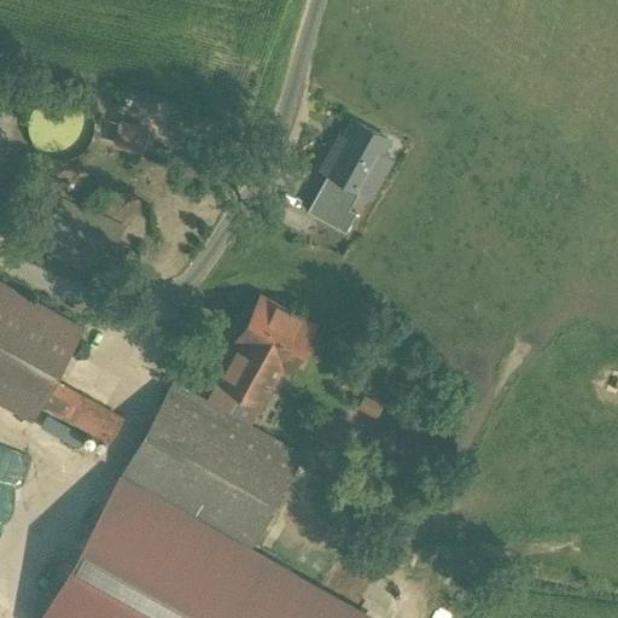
[(29,138),(34,145),(40,152),(48,156),(57,158),(66,158),(75,156),(82,151),(88,144),(92,135),(94,127),(93,117),(89,109),(85,101),(77,97),(69,93),(59,92),(51,93),(42,98),(35,104),(30,111),(28,120),(27,128),(29,138)]
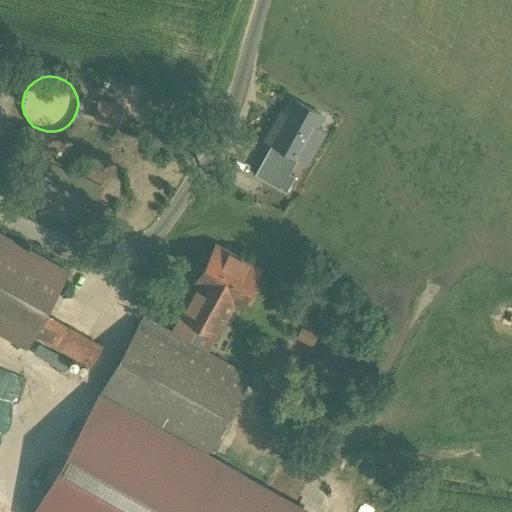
[(90,118),(115,127),(122,105),(98,97),(90,118)]
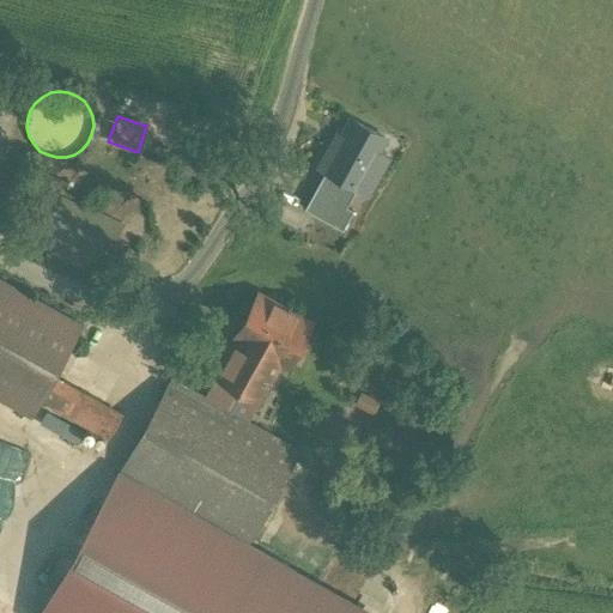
[(332,143),(319,167),(326,170),(356,187),(357,184),(368,190),(387,157),(376,151),(383,137),(351,119),(337,145),(332,143)]
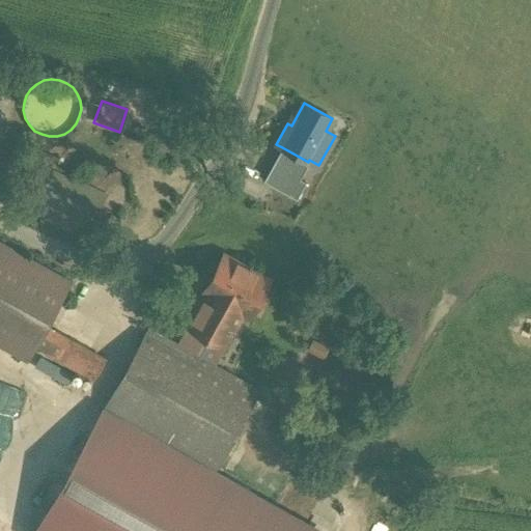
[(308,162),(282,147),(263,179),(297,198),(305,182),(299,178),(308,162)]
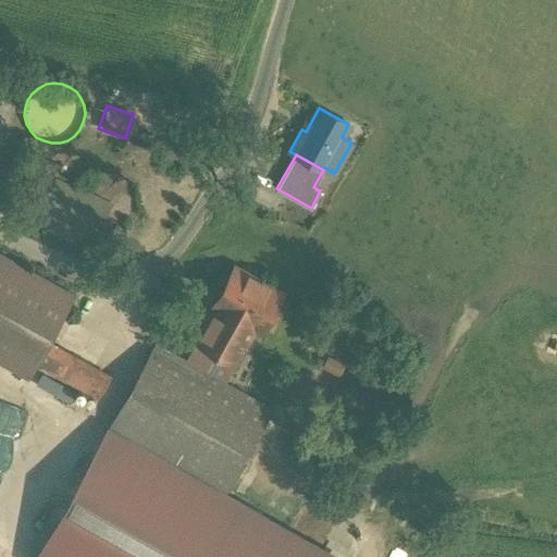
[(112,206),(37,171),(16,213),(91,248),(96,238),(107,243),(116,222),(107,217),(112,206)]
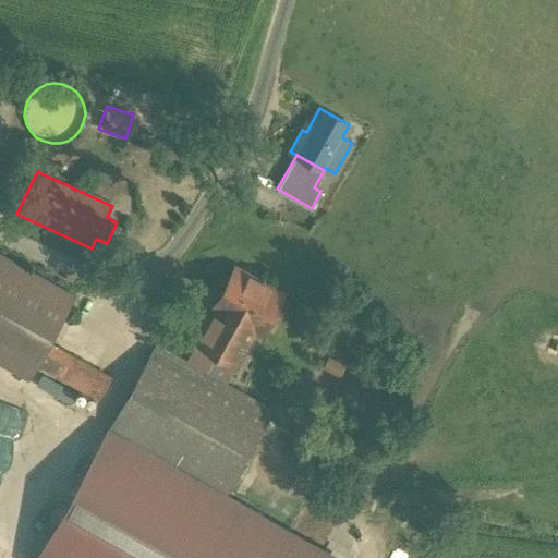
[(0,361),(27,377),(35,363),(98,398),(110,377),(47,342),(74,295),(0,254),(0,361)]
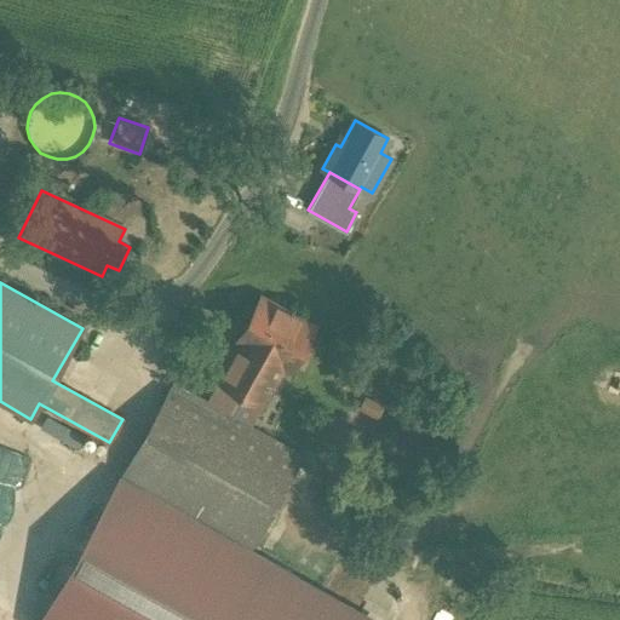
[(315,325),(260,296),(216,378),(262,403),(281,366),(290,371),(315,325)]
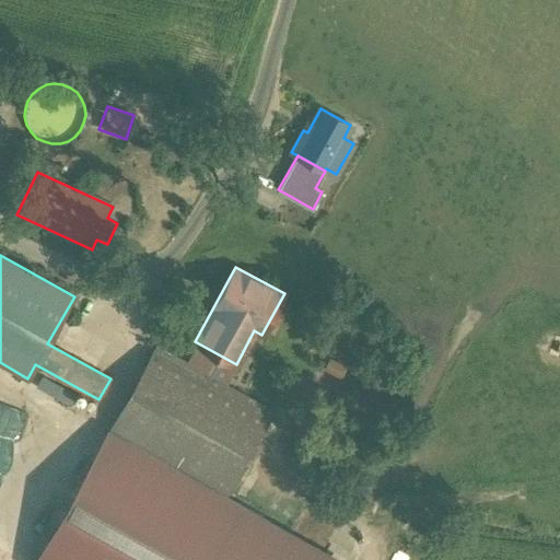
[(156,346),(107,433),(224,498),(272,410),(156,346)]
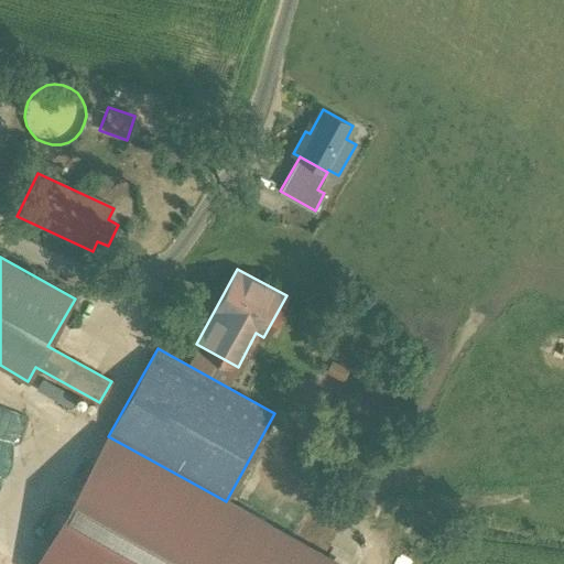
[(0,436),(18,444),(29,415),(0,404),(0,436)]
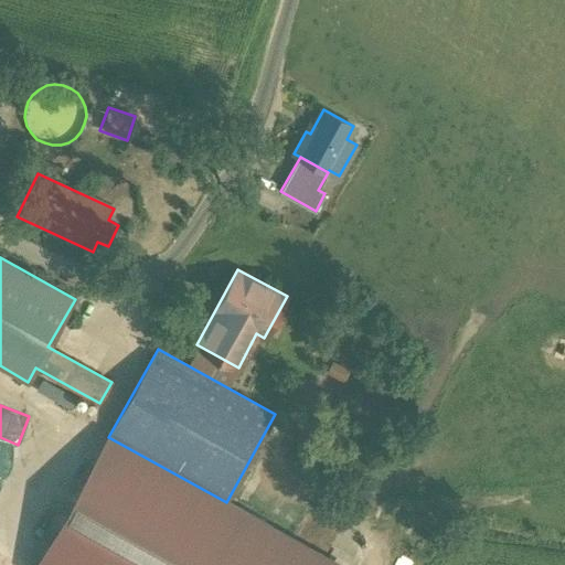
[(328,564),(106,440),(35,564),(328,564)]
